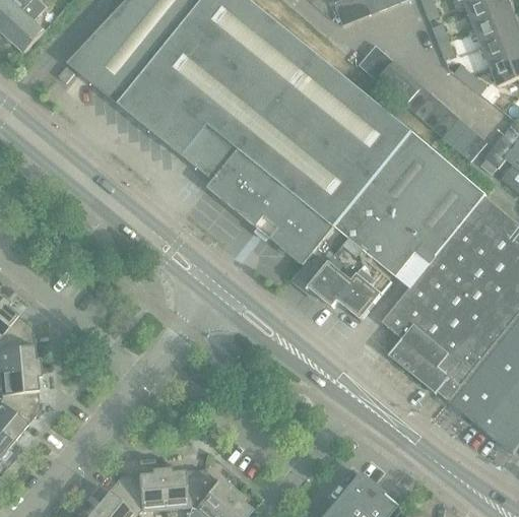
[(0,29),(2,31),(10,21),(8,19),(19,7),(20,8),(27,0),(28,1),(30,0),(0,0),(0,29)]
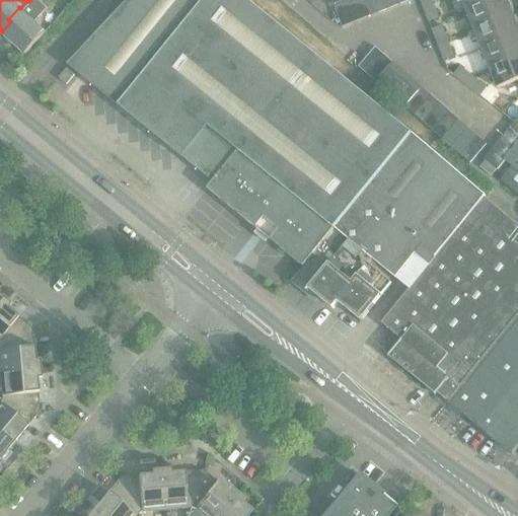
[(30,0),(28,1),(27,0),(20,8),(19,7),(8,19),(10,21),(2,31),(24,52),(33,43),(32,41),(43,29),(32,21),(47,6),(40,0),(30,0)]
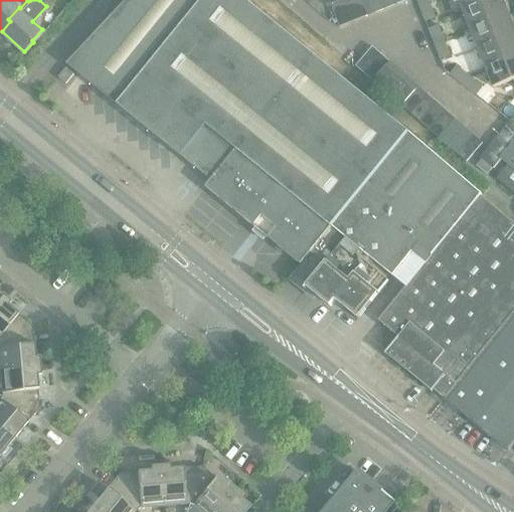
[(300,264),(309,253),(311,251),(331,225),(363,184),(407,130),(247,0),(124,0),(66,62),(181,155),(186,149),(215,172),(206,185),(300,264)]
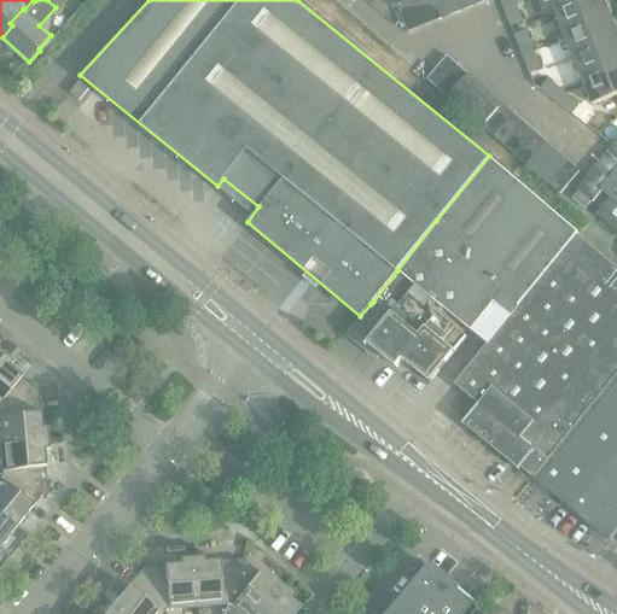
[(407,30),(441,17),(432,0),(403,0),(396,3),(407,30)]
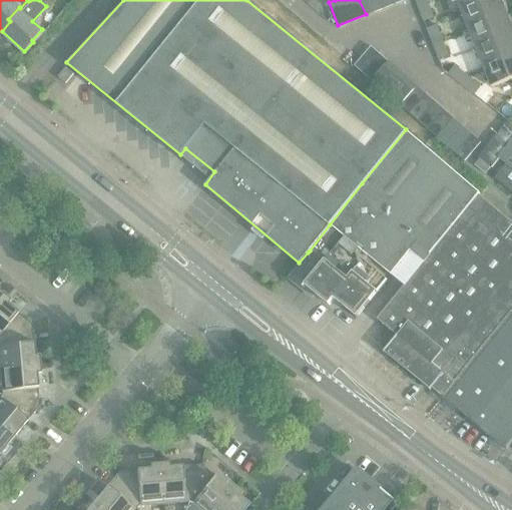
[(359,0),(366,14),(394,3),(393,0),(359,0)]
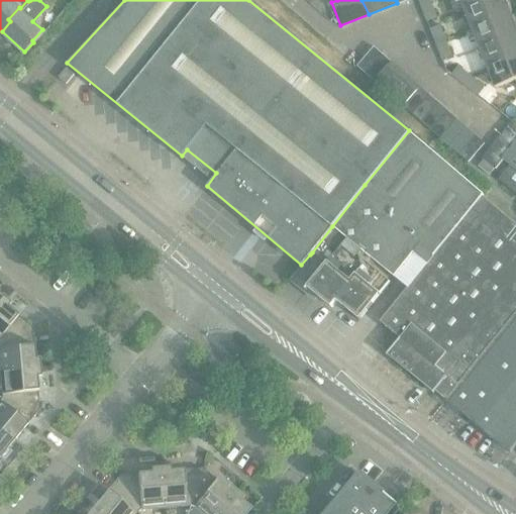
[(460,0),(465,9),(486,0),(460,0)]
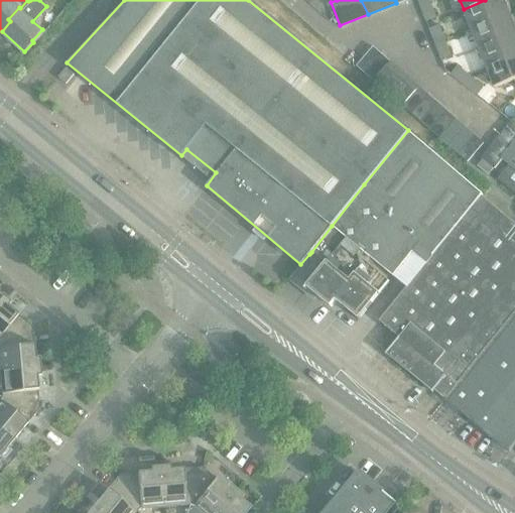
[(485,0),(464,9),(471,27),(509,12),(504,0),(485,0)]
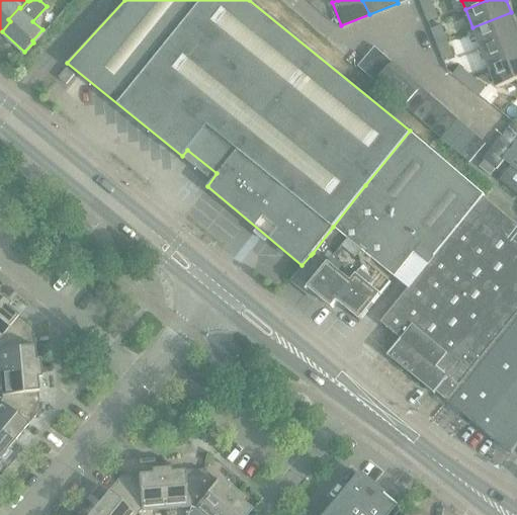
[(435,15),(430,1),(421,4),(426,18),(435,15)]
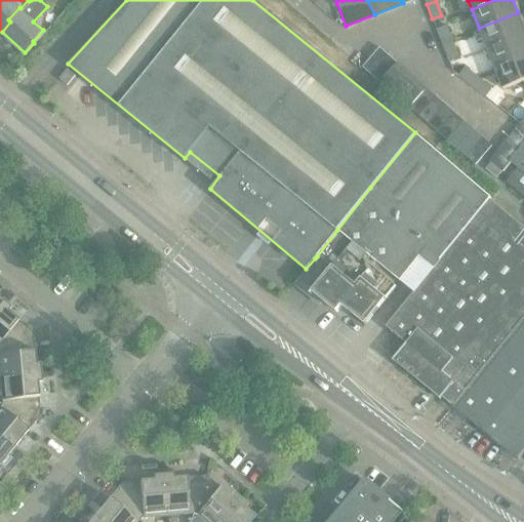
[(479,28),(486,47),(523,32),(523,27),(518,12),(479,28)]
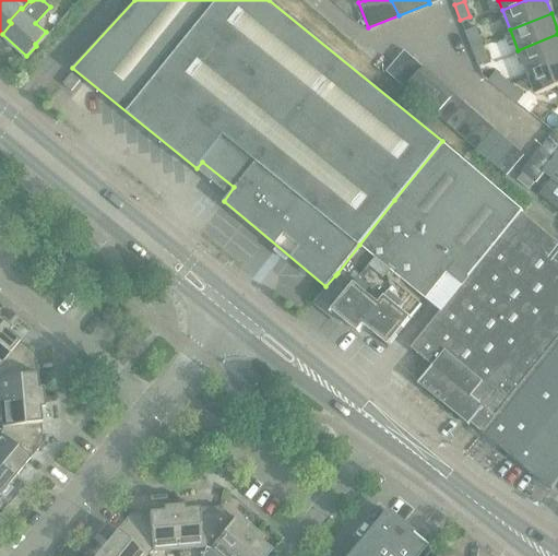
[(463,28),(471,46),(481,42),(473,24),(463,28)]
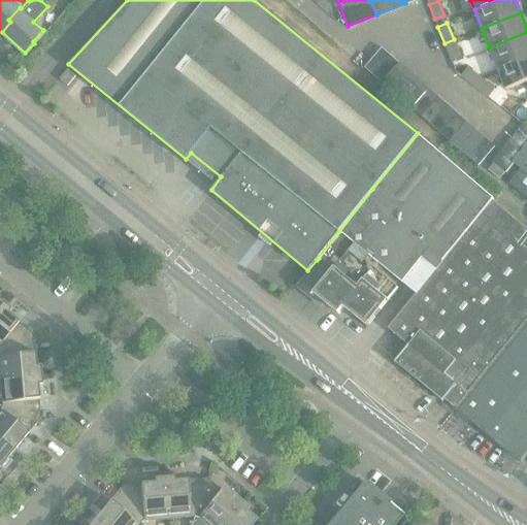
[(526,32),(489,47),(497,67),(526,55),(526,32)]
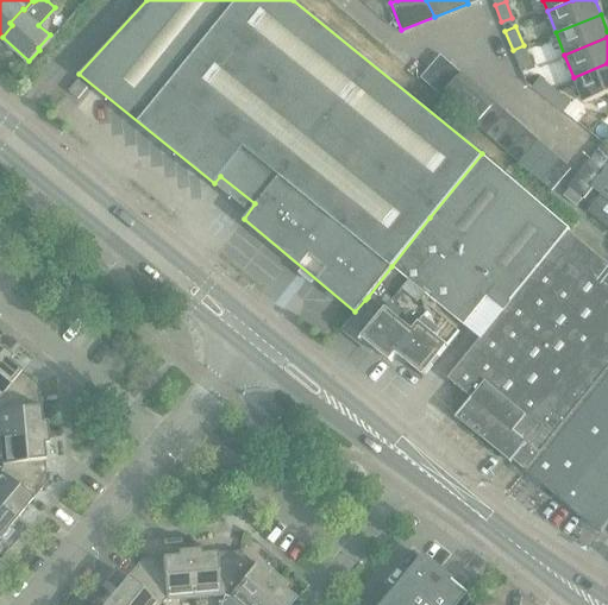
[(530,62),(524,45),(513,50),(519,65),(530,62)]
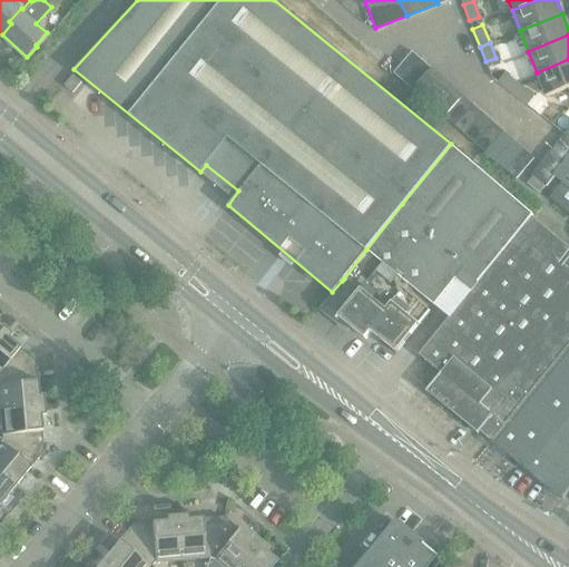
[(393,71),(413,88),(432,67),(411,49),(393,71)]
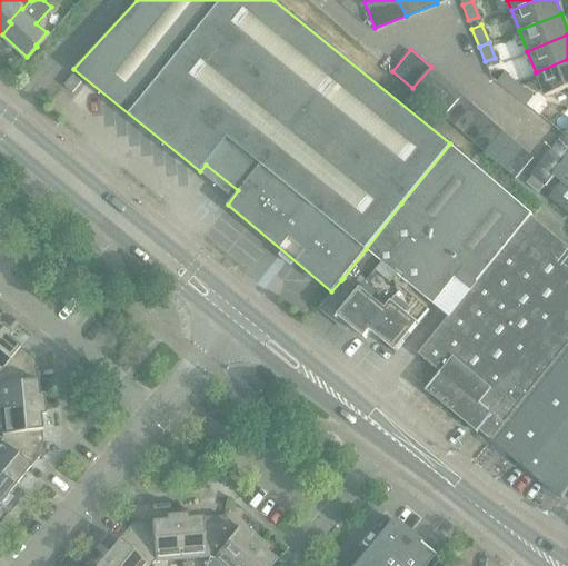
[(567,59),(536,72),(545,95),(566,86),(567,90),(567,59)]
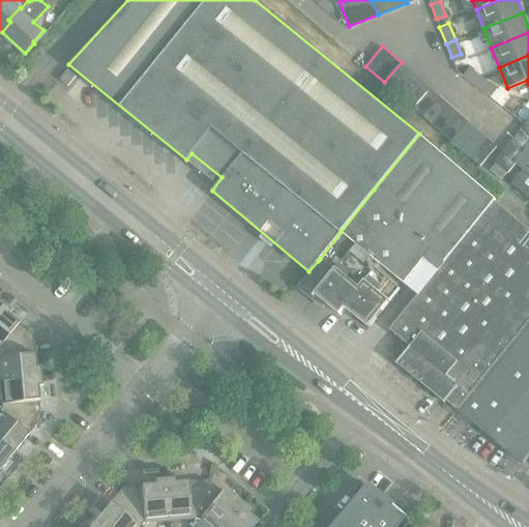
[(384,82),(412,107),(430,87),(402,62),(384,82)]
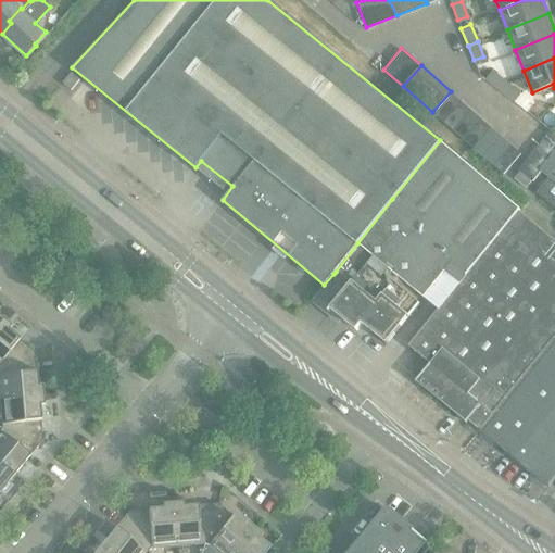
[(483,76),(499,88),(505,79),(490,68),(483,76)]
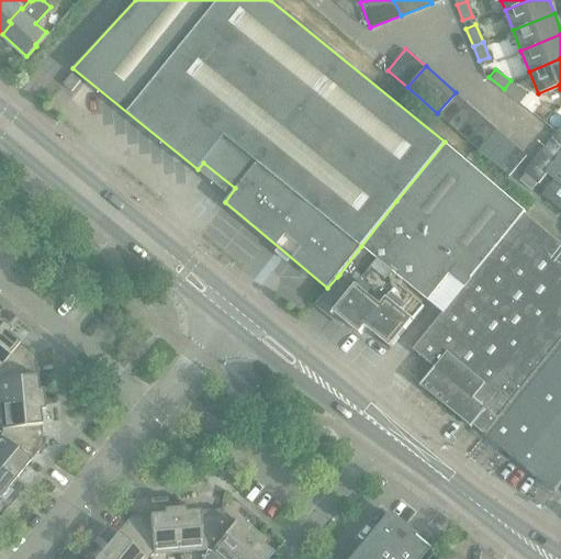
[(63,82),(71,89),(80,78),(71,71),(63,82)]
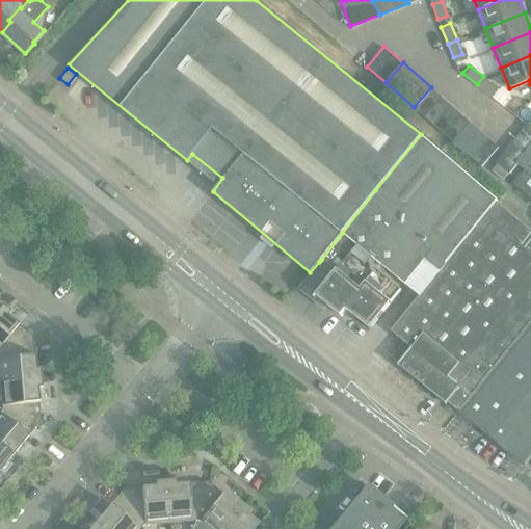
[(496,85),(483,76),(477,84),(488,94),(496,85)]
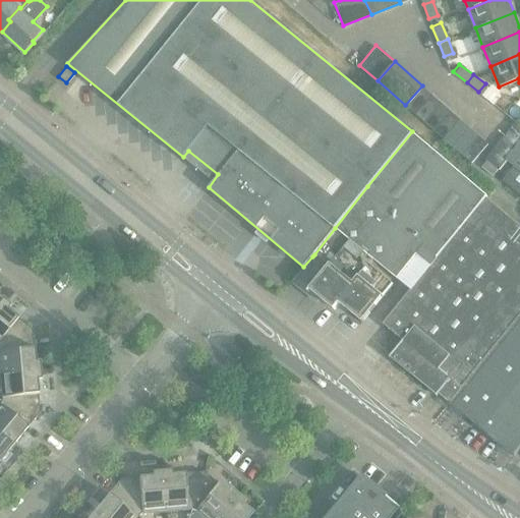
[(431,94),(422,85),(405,105),(414,113),(431,94)]
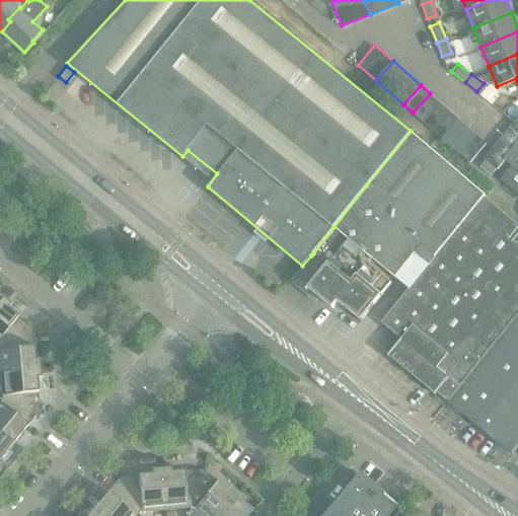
[(439,101),(430,93),(413,113),(423,121),(439,101)]
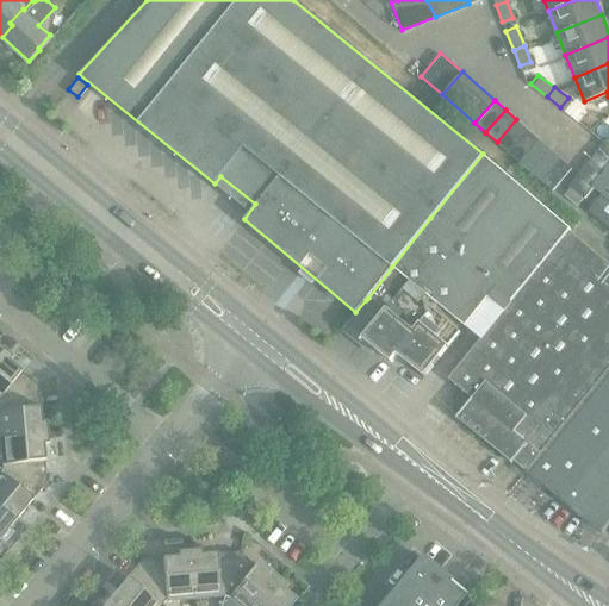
[(527,129),(516,119),(497,142),(508,151),(527,129)]
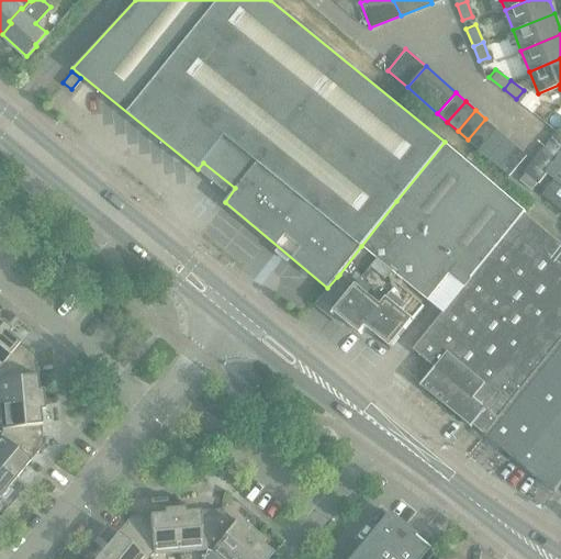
[(468,140),(478,148),(496,127),(485,119),(468,140)]
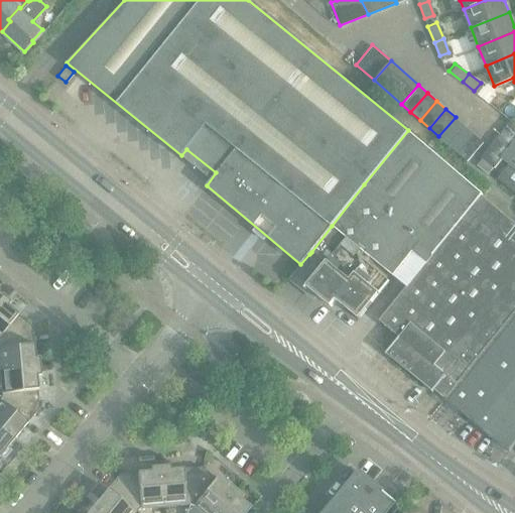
[(514,191),(514,113),(481,156),(481,157),(493,166),(493,167),(501,157),(508,163),(497,177),(514,191)]
